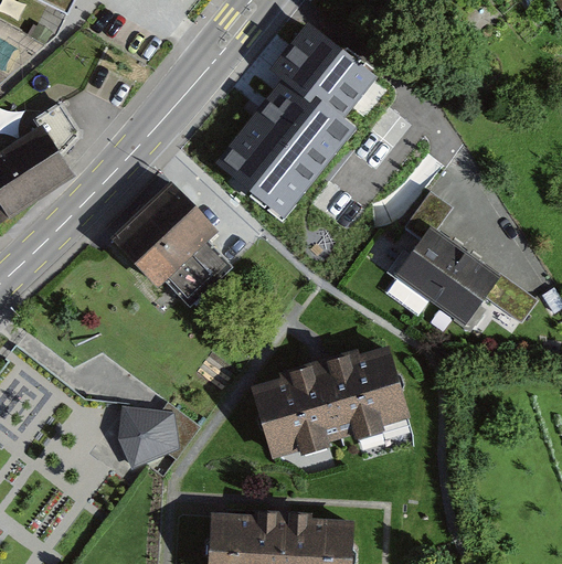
[(49,0),(65,9),(70,0),(49,0)]
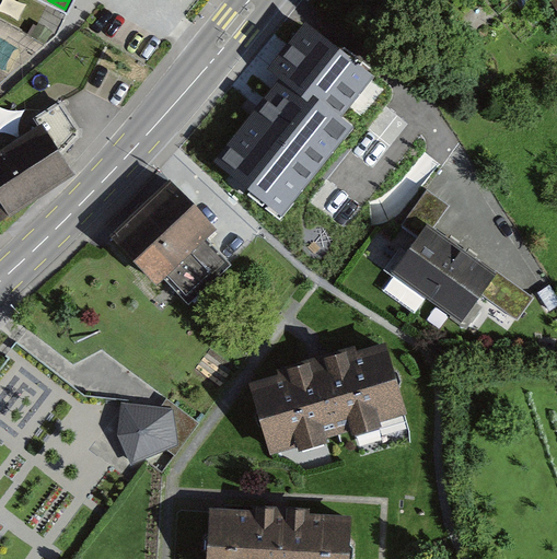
[(364,77),(303,28),(270,69),(283,79),(218,161),(279,209),(344,127),(332,117),(364,77)]
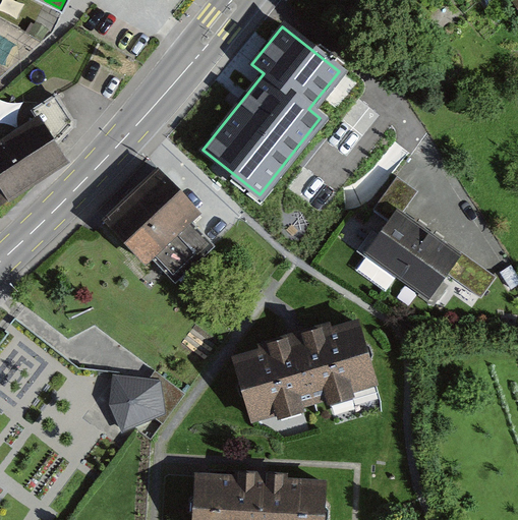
[(0,188),(60,151),(30,103),(0,120),(0,188)]
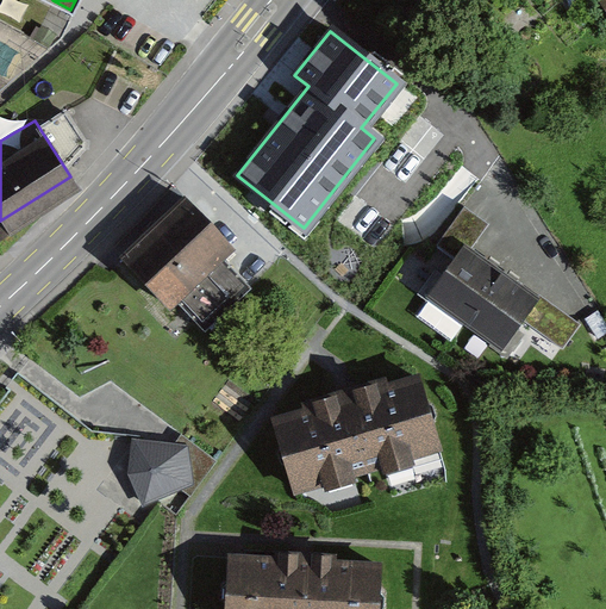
[(185,194),(123,254),(119,258),(174,314),(185,302),(206,323),(260,271),(185,194)]
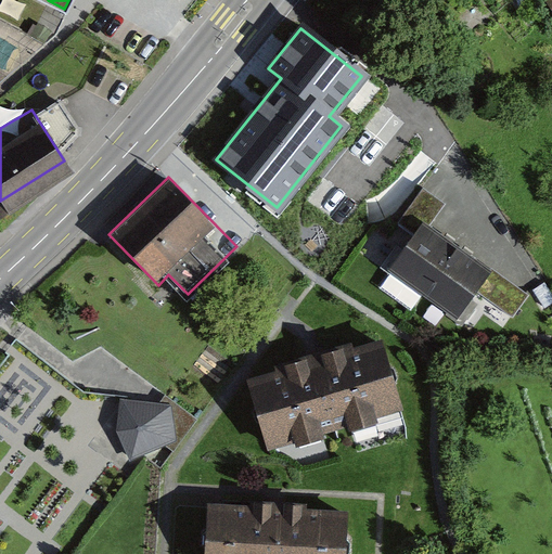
[(437,202),(420,190),(397,224),(413,235),(388,274),(424,298),(458,247),(422,224),(437,202)]
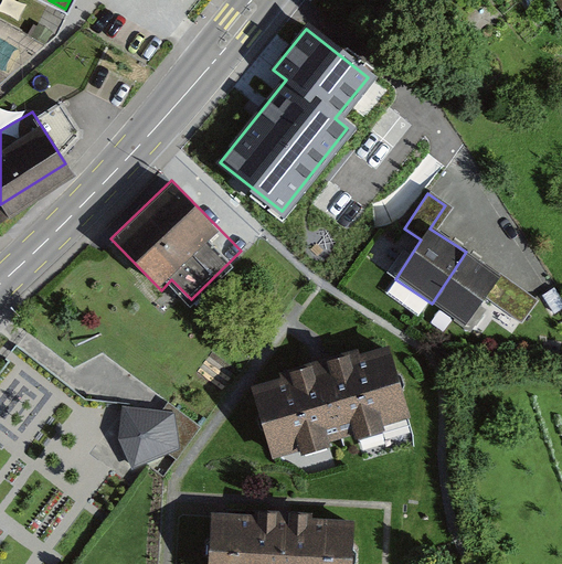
[(466,252),(432,304),(470,329),(489,300),(523,322),(539,299),(466,252)]
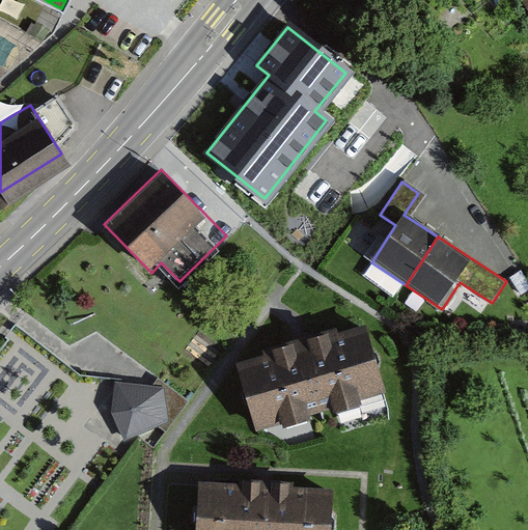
[(527,284),(527,283),(518,268),(508,274),(519,290),(527,284)]
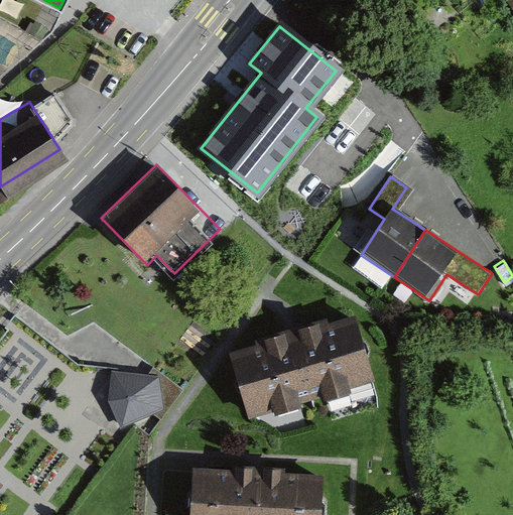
[(227,354),(247,418),(250,417),(371,379),(351,315),(227,354)]
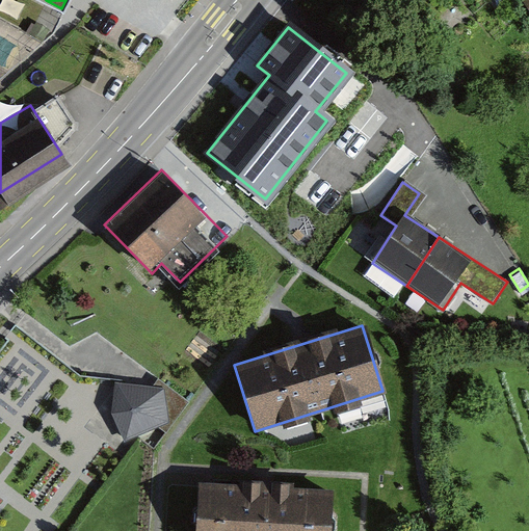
[(120,382),(113,381),(113,417),(125,441),(168,422),(163,387),(120,382)]
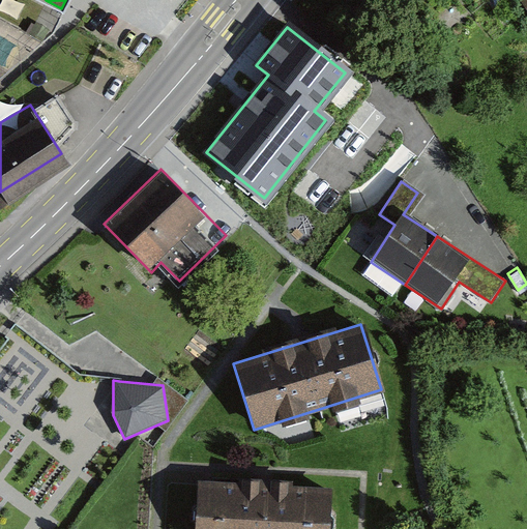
[(196,478),(194,528),(331,528),(333,483),(196,478)]
